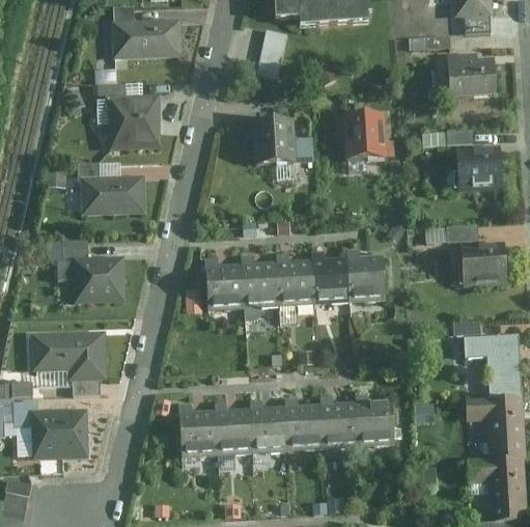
[(273,0),(275,16),(299,14),(300,22),(367,19),(367,9),(371,9),(370,0),(273,0)]
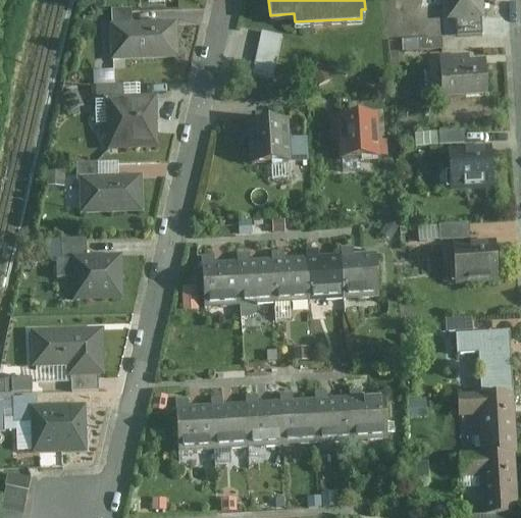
[(485,14),(484,0),(446,0),(448,16),(457,15),(481,14),(485,14)]
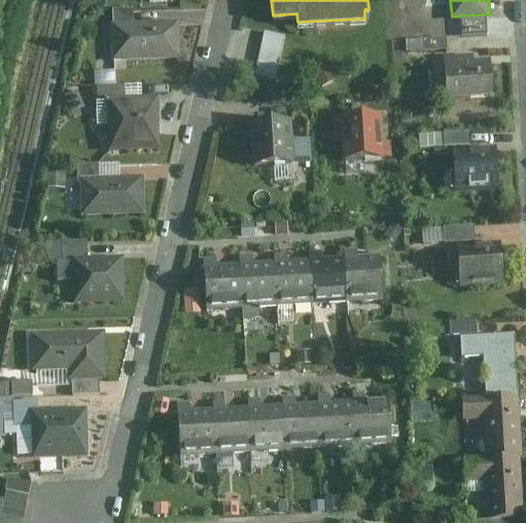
[(112,5),(113,21),(134,20),(133,5),(112,5)]
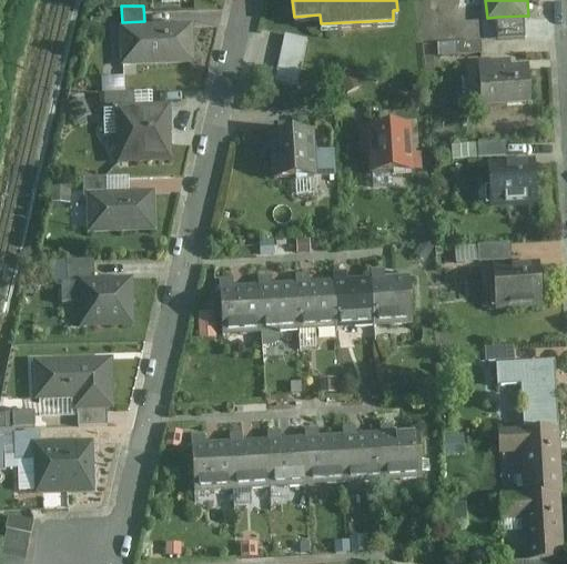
[(524,16),(497,17),(498,36),(525,33),(524,16)]
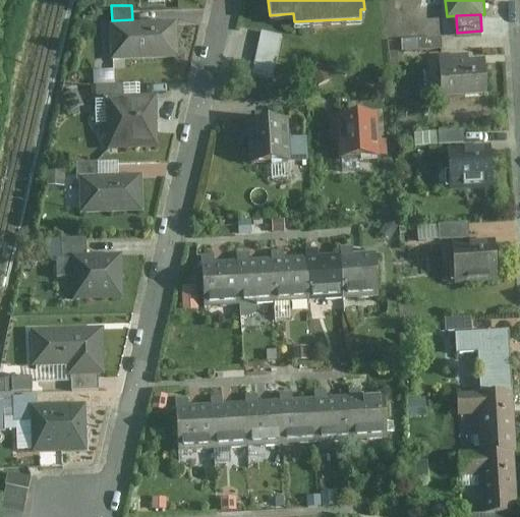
[(178,54),(177,17),(132,19),(112,20),(109,20),(110,57),(178,54)]
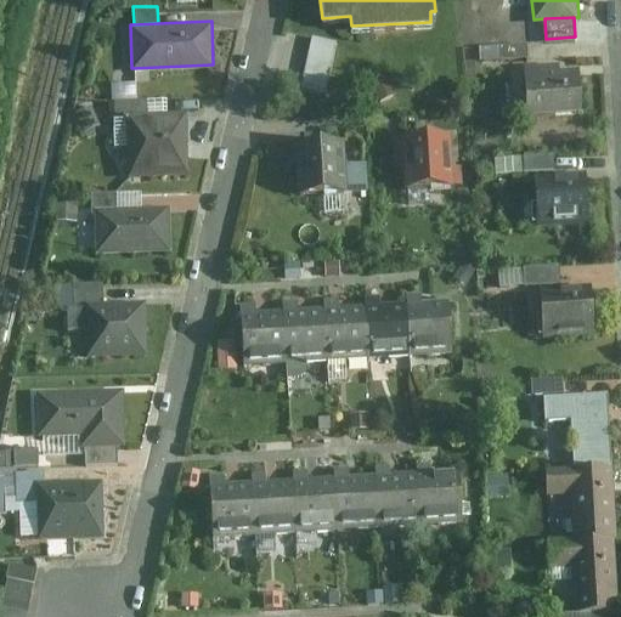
[(326,90),(337,38),(310,33),(299,85),(326,90)]
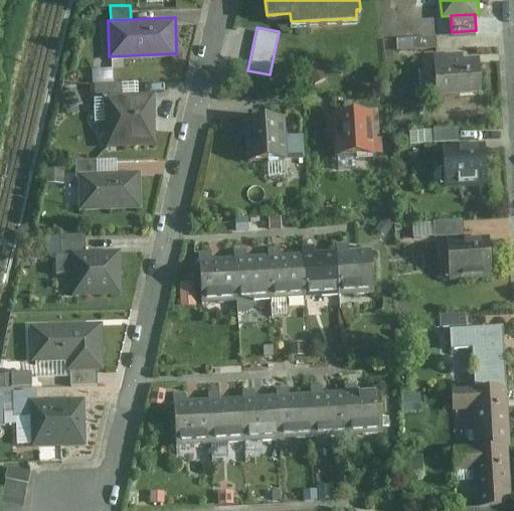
[(437,32),(412,33),(413,45),(437,44),(437,32)]
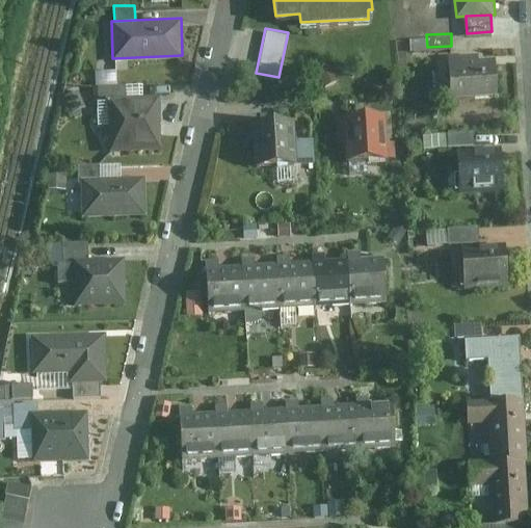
[(448,53),(451,97),(499,93),(497,56),(479,57),(479,52),(448,53)]
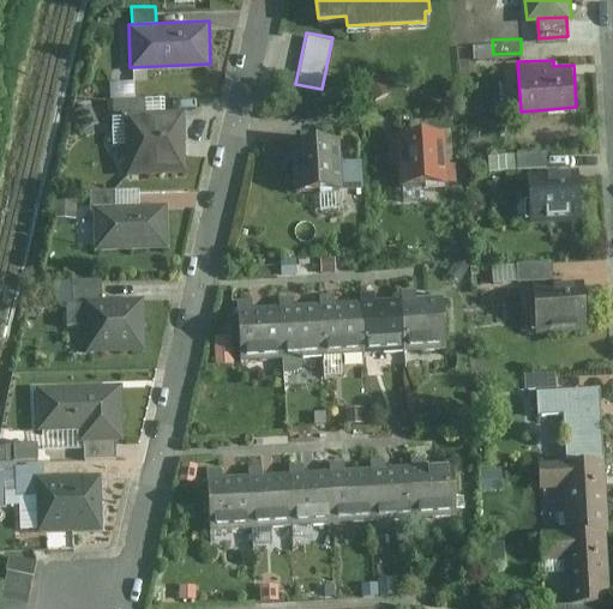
[(124,110),(145,109),(145,95),(108,96),(108,115),(124,115),(124,110)]
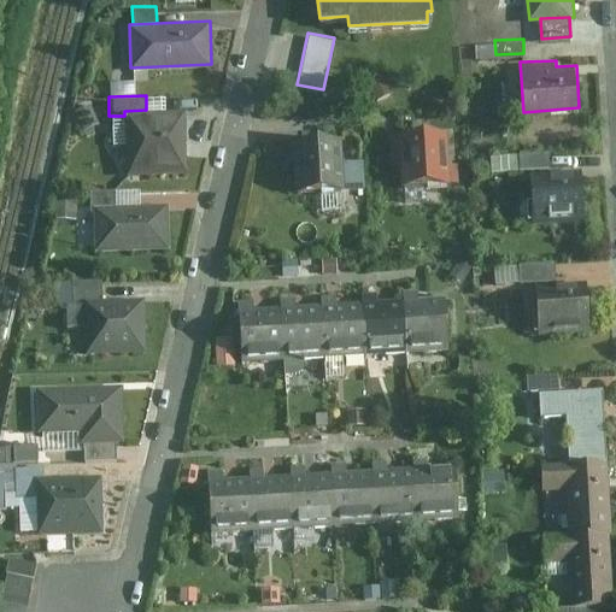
[(186,170),(185,109),(146,110),(124,111),(124,116),(127,172),(186,170)]
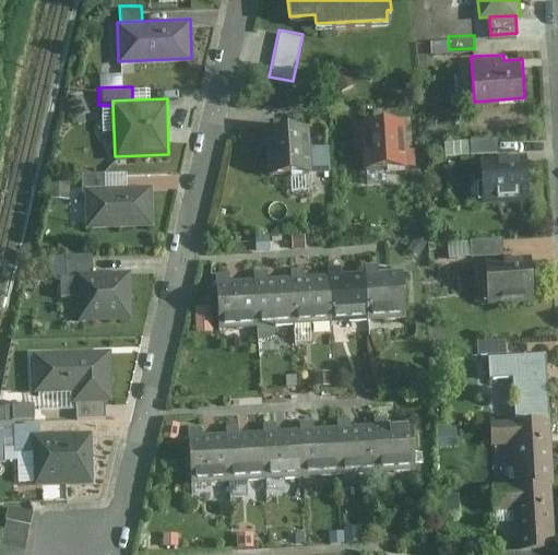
[(407,165),(405,118),(361,119),(363,166),(407,165)]
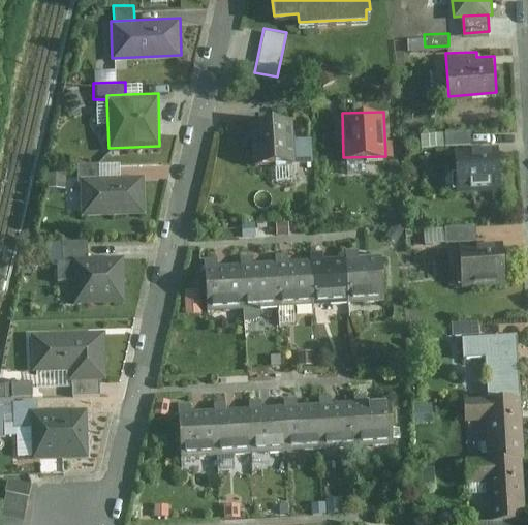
[(293,161),(291,117),(252,118),(253,162),(293,161)]
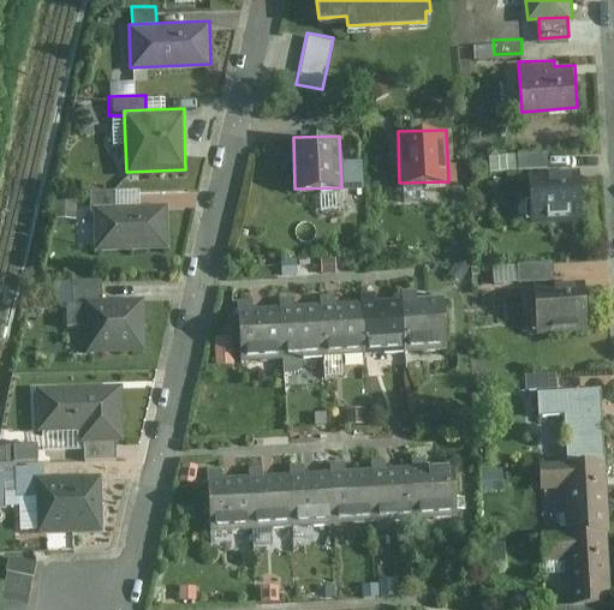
[(547,149),(517,150),(518,167),(548,165),(547,149)]
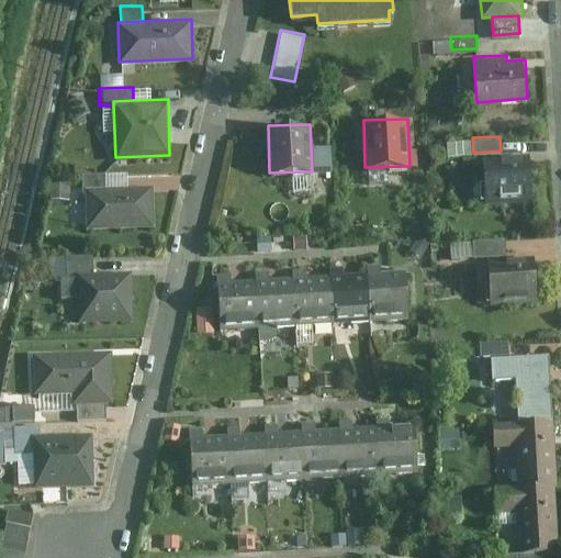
[(533,199),(529,154),(482,156),(484,202),(533,199)]
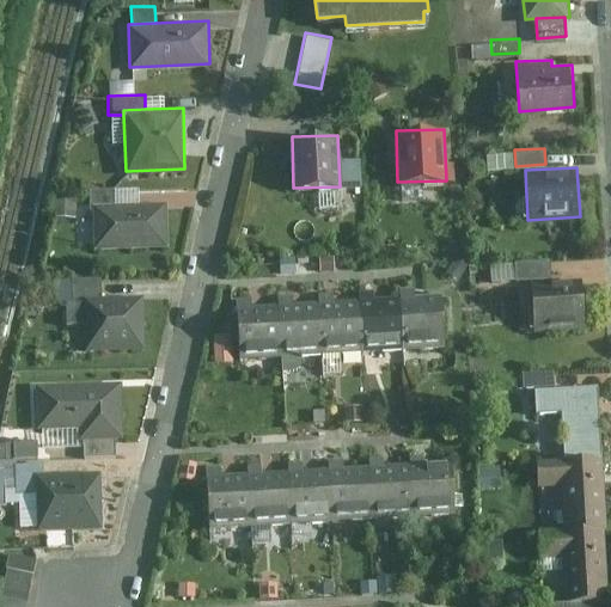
[(92,202),(114,202),(114,186),(89,186),(90,207),(92,207),(92,202)]
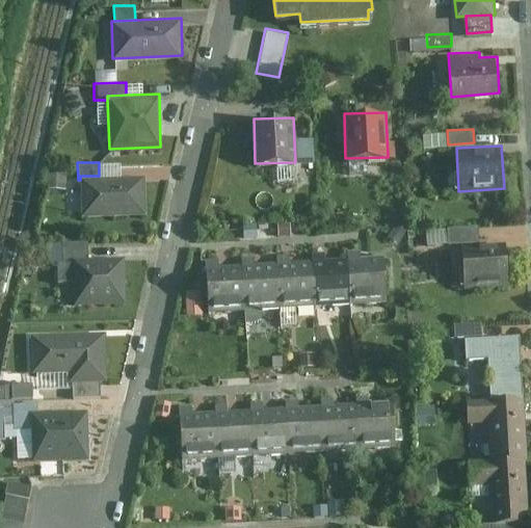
[(145,213),(144,175),(99,176),(80,176),(80,180),(81,215),(145,213)]
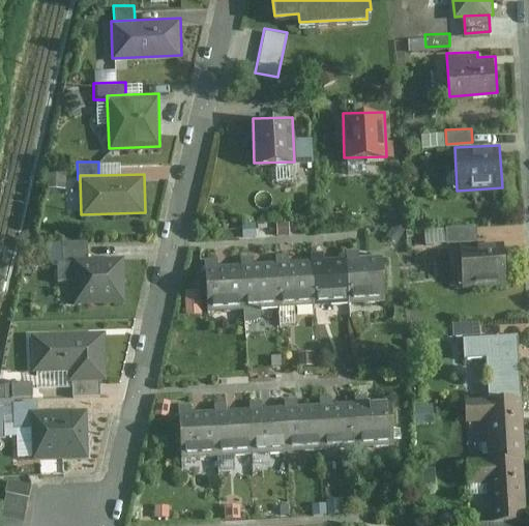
[(477,223),(446,225),(447,240),(478,238),(477,223)]
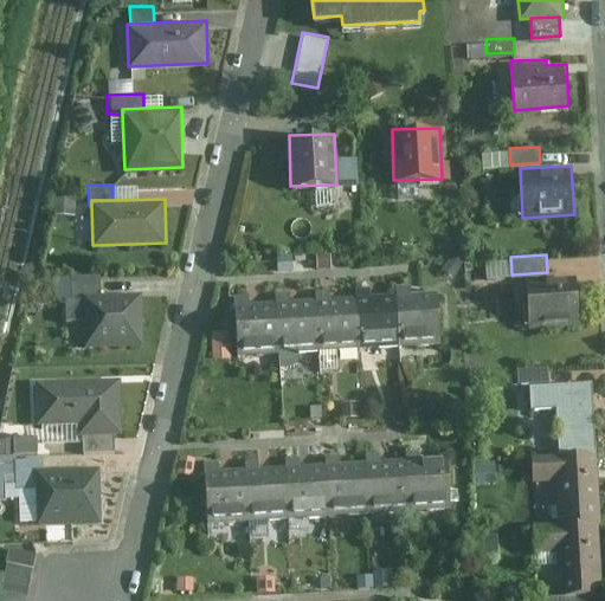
[(84,293),(101,293),(101,273),(71,273),(72,298),(84,297),(84,293)]
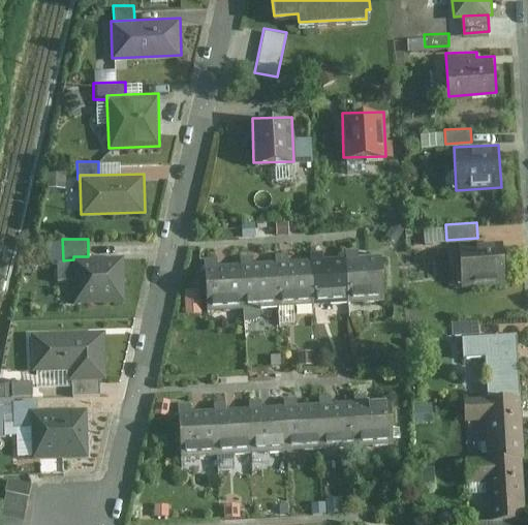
[(506,282),(503,240),(461,242),(463,284),(506,282)]
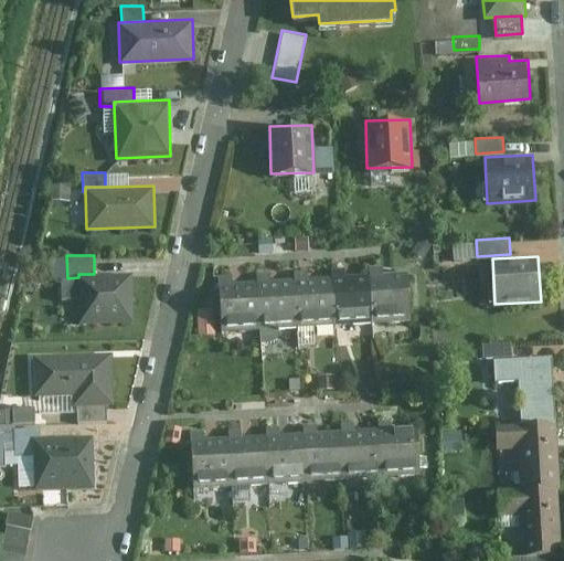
[(411,319),(407,271),(370,273),(373,323),(411,319)]
